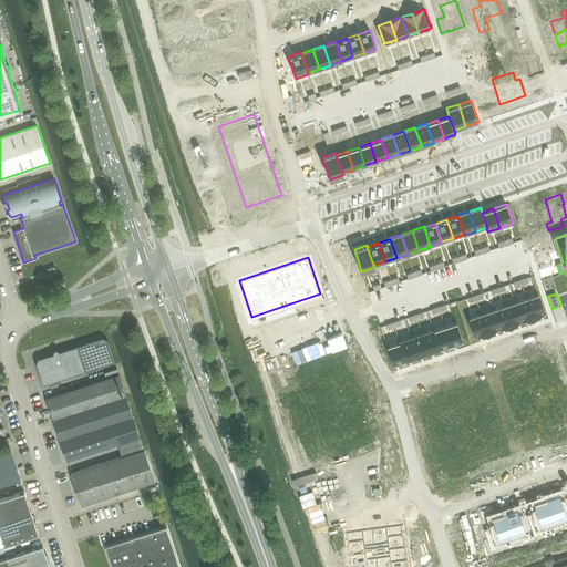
[(538,295),(526,299),(533,317),(545,312),(538,295)]
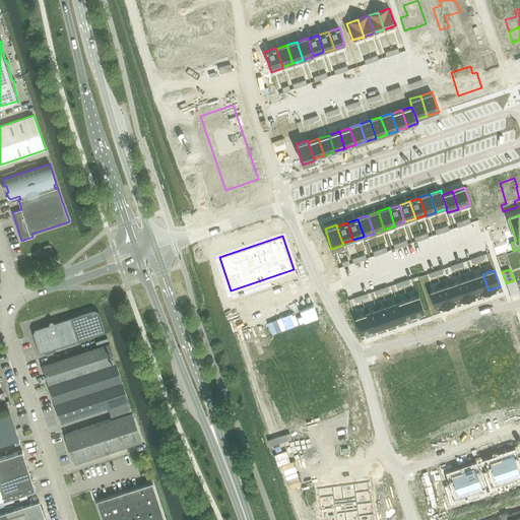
[(482,274),(472,277),(478,295),(489,290),(482,274)]
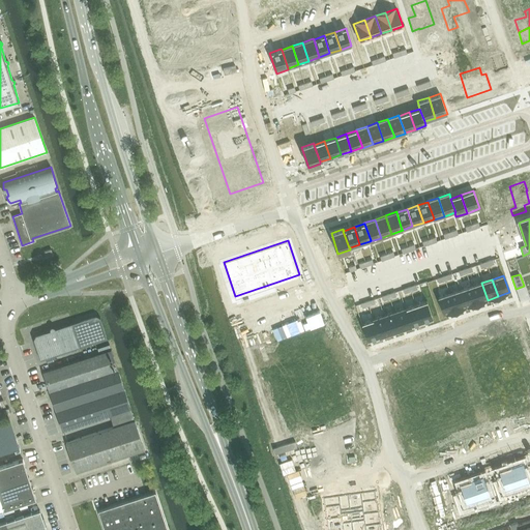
[(481,283),(471,286),(477,303),(488,300),(481,283)]
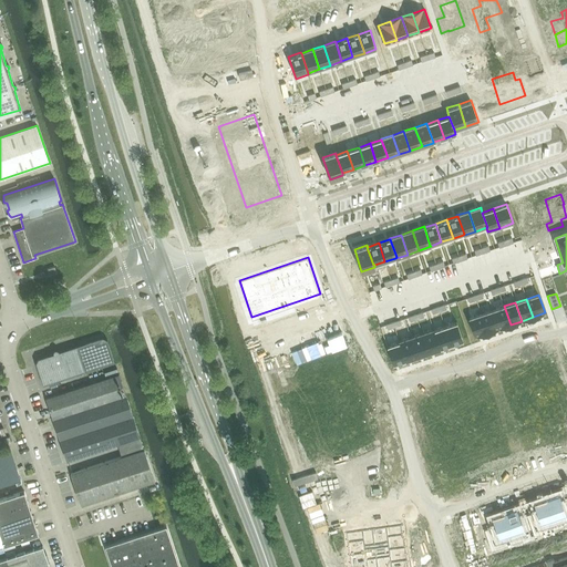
[(504,306),(493,310),(498,329),(511,325),(504,306)]
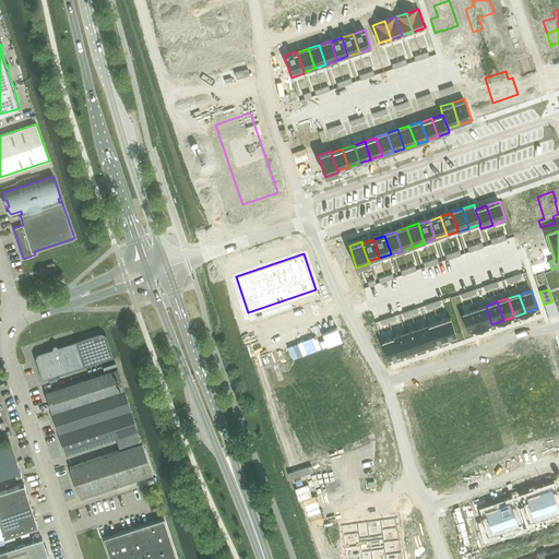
[(486,306),(474,309),(480,328),(491,324),(486,306)]
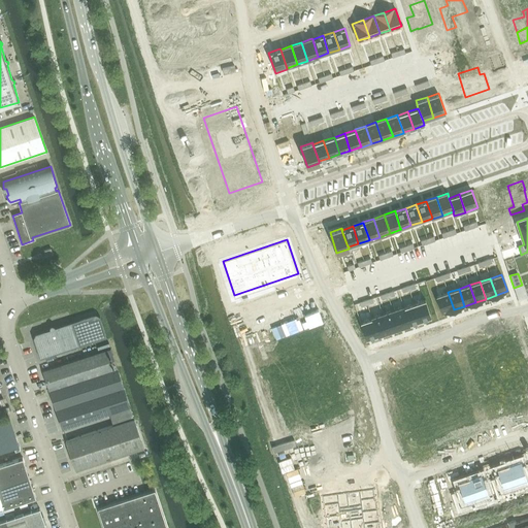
[(448,292),(437,296),(442,314),(454,309),(448,292)]
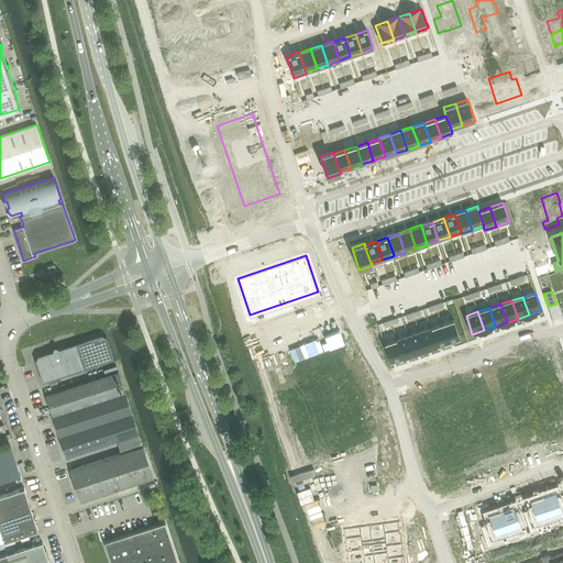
[(453,320),(442,323),(448,342),(460,338),(453,320)]
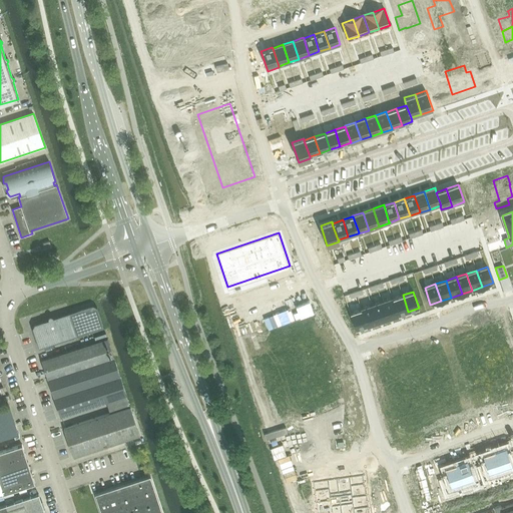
[(393,298),(392,299),(398,315),(408,312),(403,295),(393,298)]
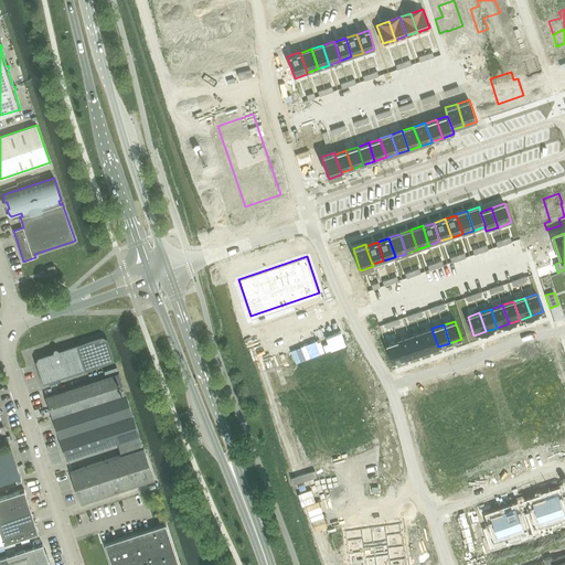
[(267,327),(260,329),(263,336),(269,333),(267,327)]
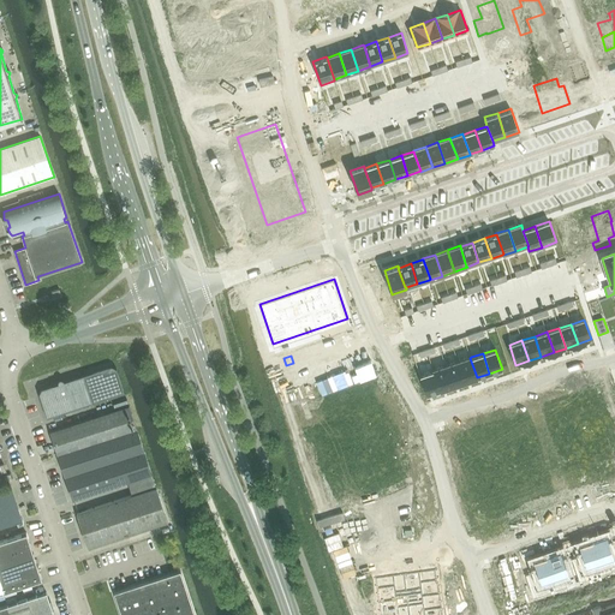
[(471,357),(458,362),(465,382),(478,378),(477,377),(470,358),(471,357)]
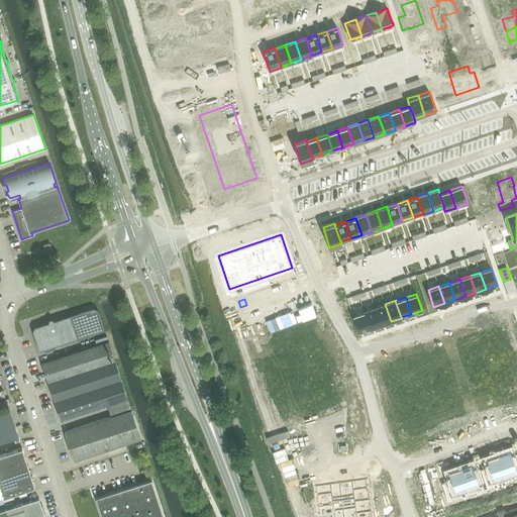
[(385,304),(375,307),(381,325),(391,321),(385,304)]
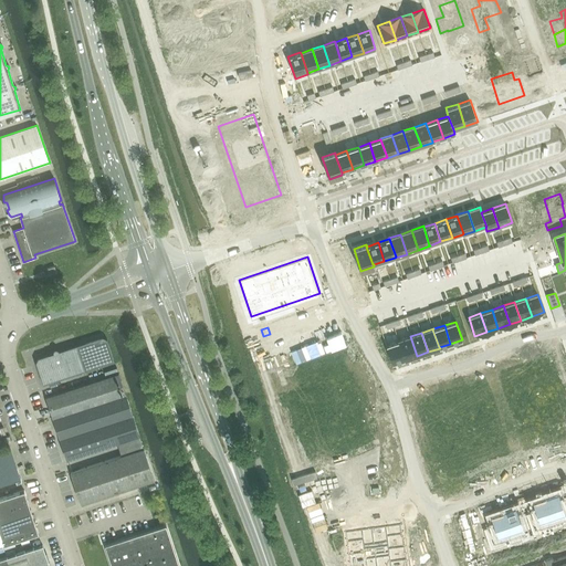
[(43,385),(85,370),(114,360),(107,338),(103,336),(59,350),(60,352),(54,354),(54,353),(39,358),(35,363),(43,385)]
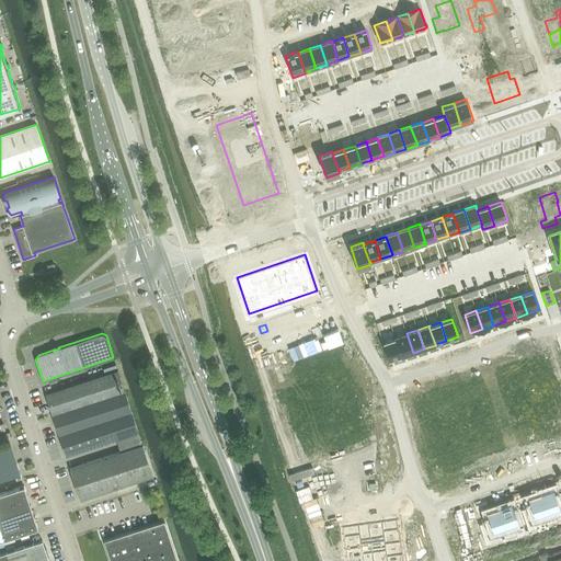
[(407,333),(395,338),(396,338),(401,356),(401,357),(413,353),(407,333)]
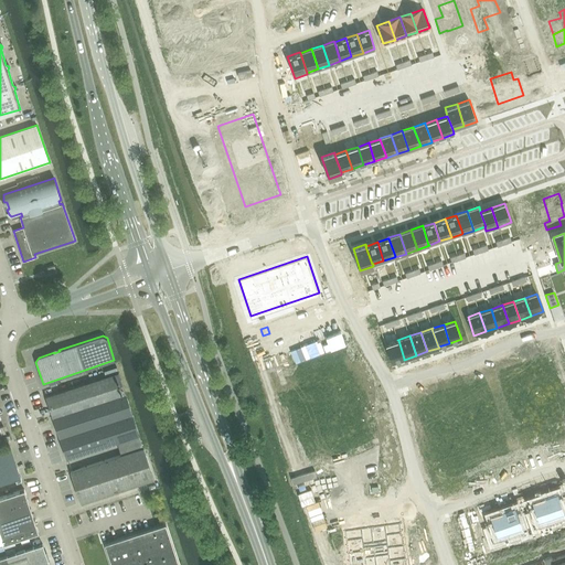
[(397,340),(385,344),(392,363),(404,359),(398,340),(397,340)]
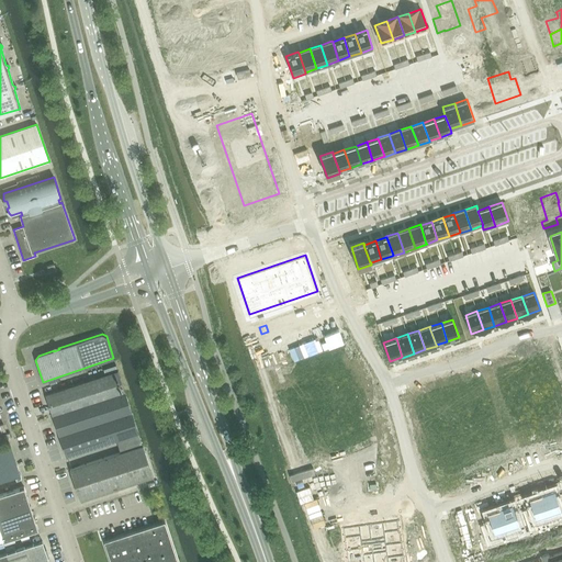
[(557,345),(546,349),(550,359),(560,356),(557,345)]
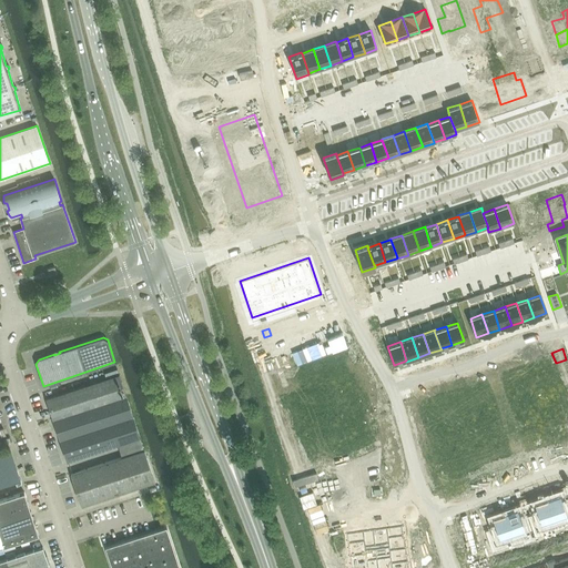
[(551,352),(541,355),(545,367),(556,363),(551,353),(551,352)]
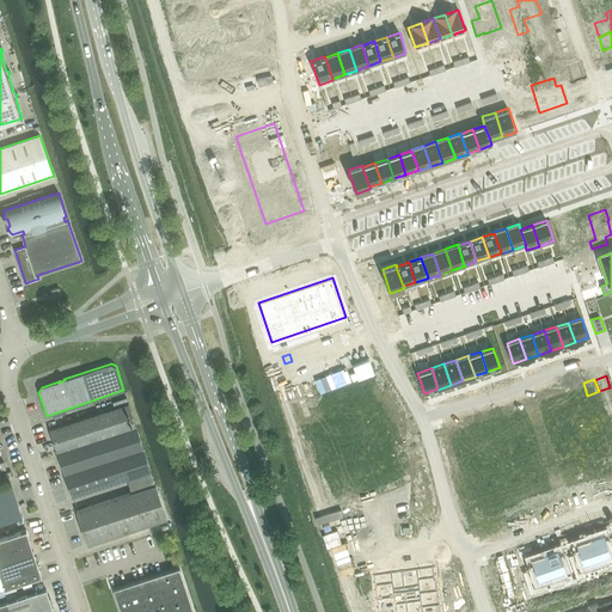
[(583,383),(573,386),(573,387),(576,399),(587,396),(583,383)]
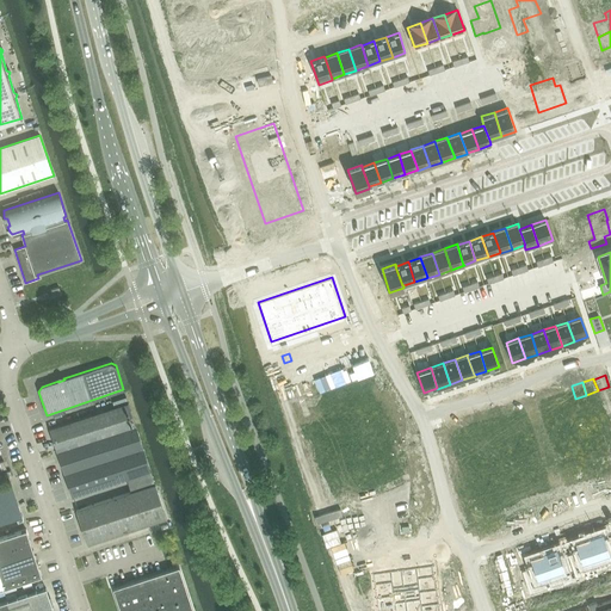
[(572,387),(561,390),(565,402),(575,399),(572,387)]
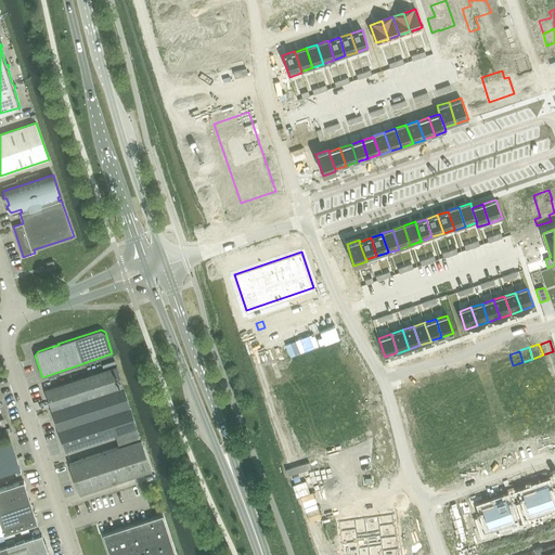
[(510,355),(499,358),(502,369),(513,365),(510,355)]
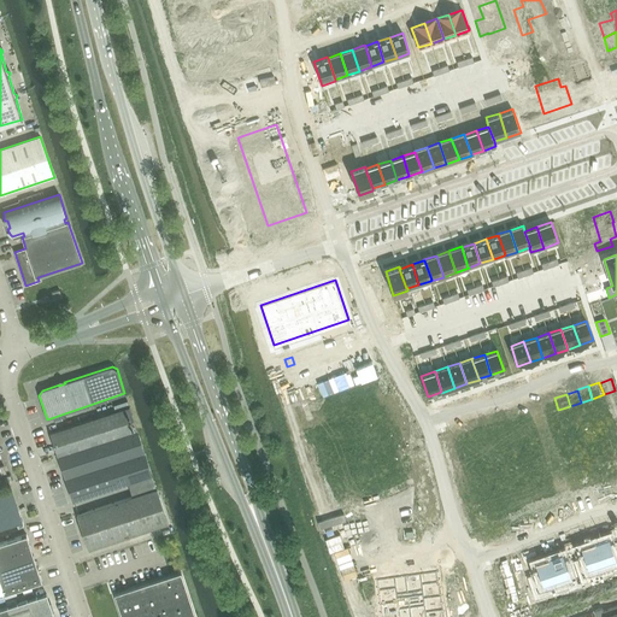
[(554,398),(544,401),(547,413),(558,410),(554,398)]
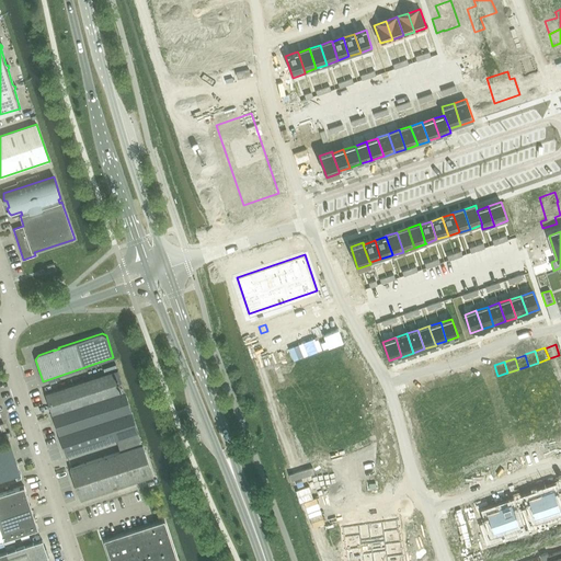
[(101,368),(103,375),(116,370),(114,364),(101,368)]
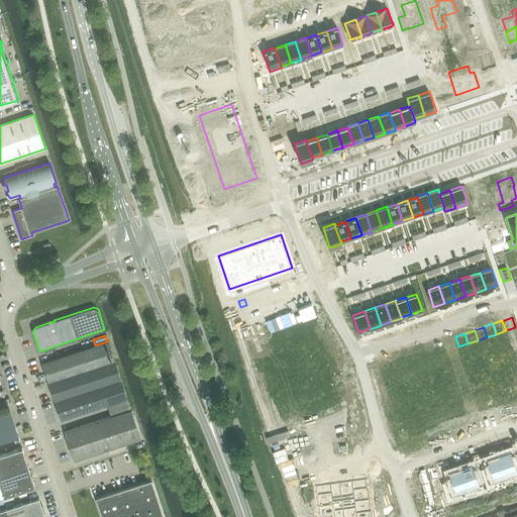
[(455,336),(446,339),(449,349),(458,346),(455,336)]
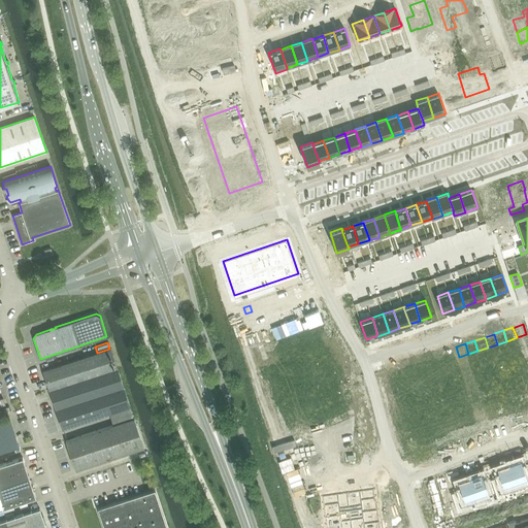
[(43,370),(50,390),(62,429),(130,406),(111,348),(43,370)]
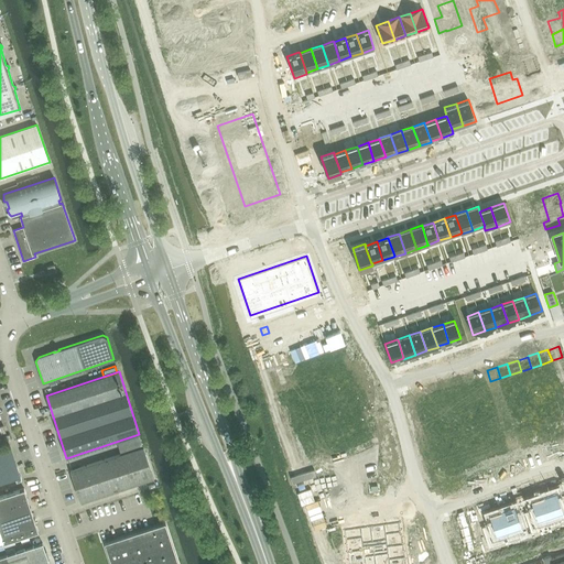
[(448,383),(438,387),(442,398),(453,394),(448,383)]
